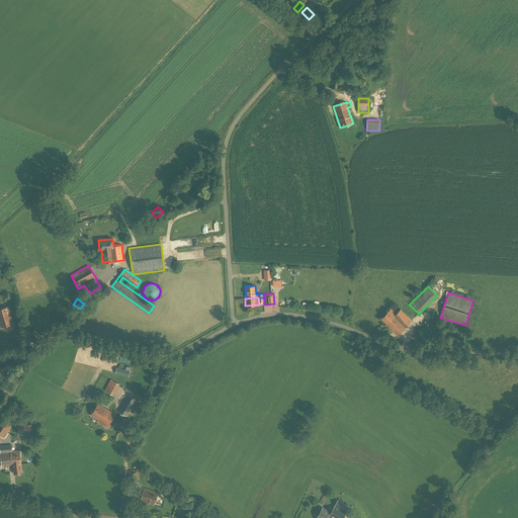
[(13,324),(10,313),(11,313),(9,306),(0,309),(0,321),(2,327),(13,324)]
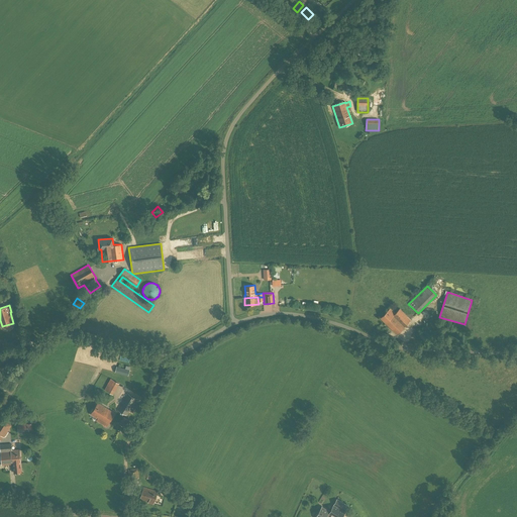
[(380,318),(396,334),(411,319),(400,309),(396,313),(391,308),(380,318)]
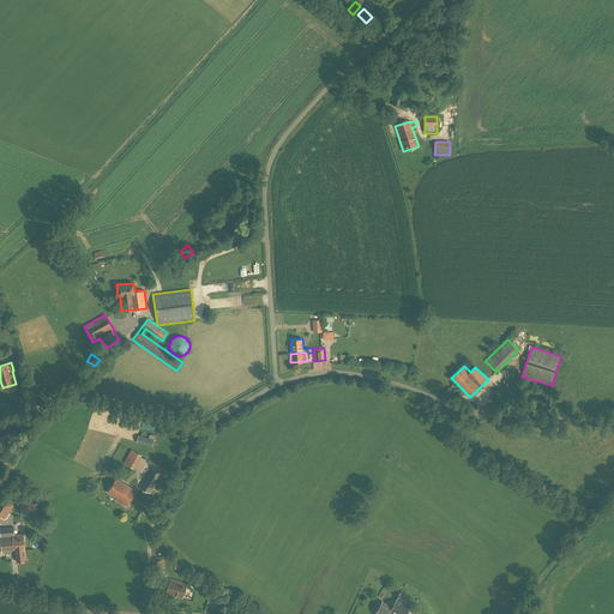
[(137,443),(152,446),(154,439),(139,435),(137,443)]
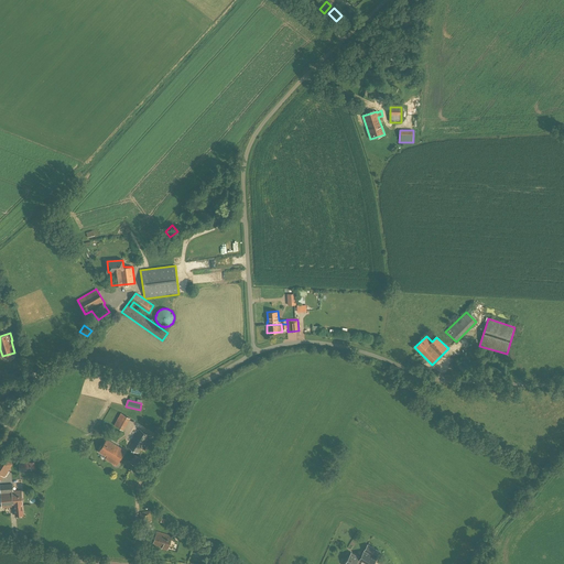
[(121,413),(114,425),(123,431),(130,418),(121,413)]
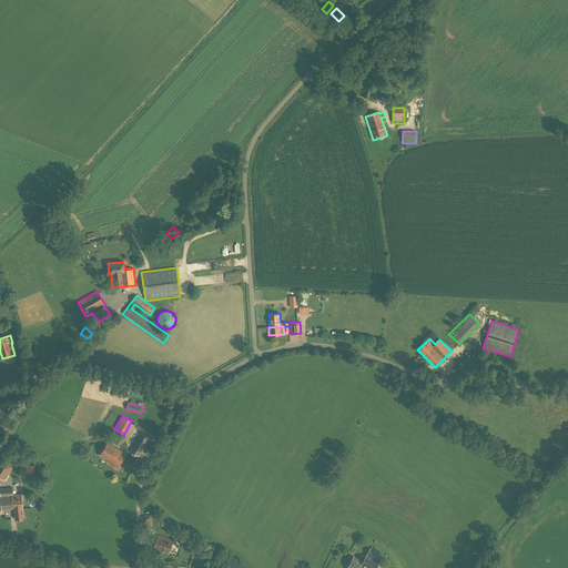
[(140,432),(134,440),(145,448),(151,438),(140,432)]
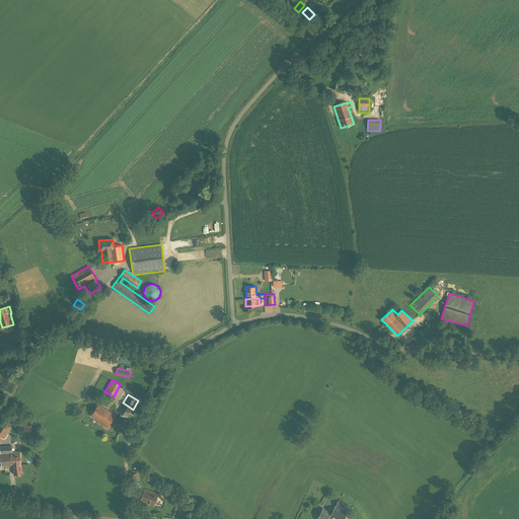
[(133,410),(123,402),(118,412),(128,418),(129,415),(133,418),(134,415),(131,413),(133,410)]
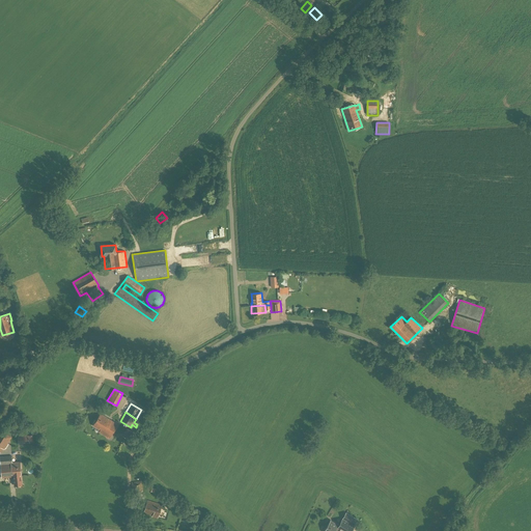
[(92,425),(100,430),(101,430),(103,426),(106,429),(111,420),(101,413),(92,425)]
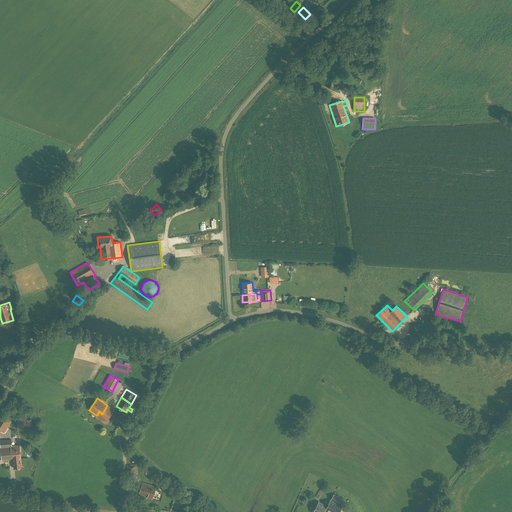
[(97,415),(96,415),(95,417),(105,423),(114,409),(107,405),(102,414),(99,411),(97,415)]
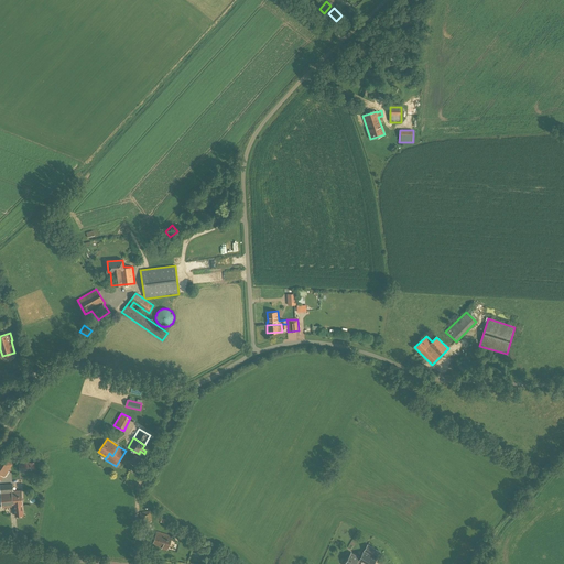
[(130,464),(137,467),(141,458),(136,455),(130,464)]
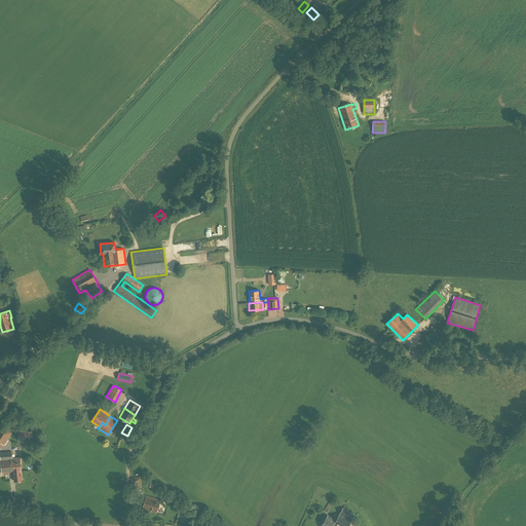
[(11,434),(1,426),(0,427),(0,448),(3,445),(4,445),(11,434)]
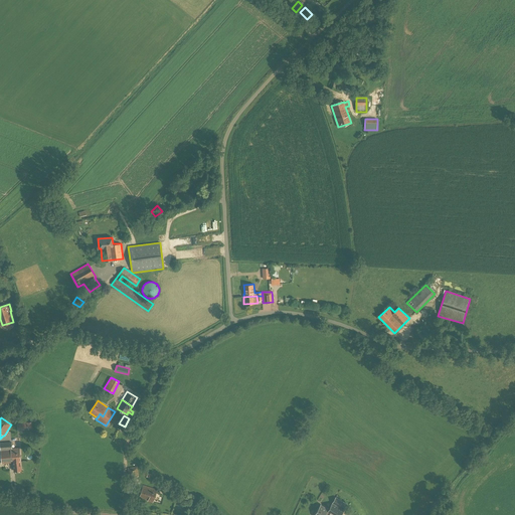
[(17,422),(18,431),(28,430),(28,421),(17,422)]
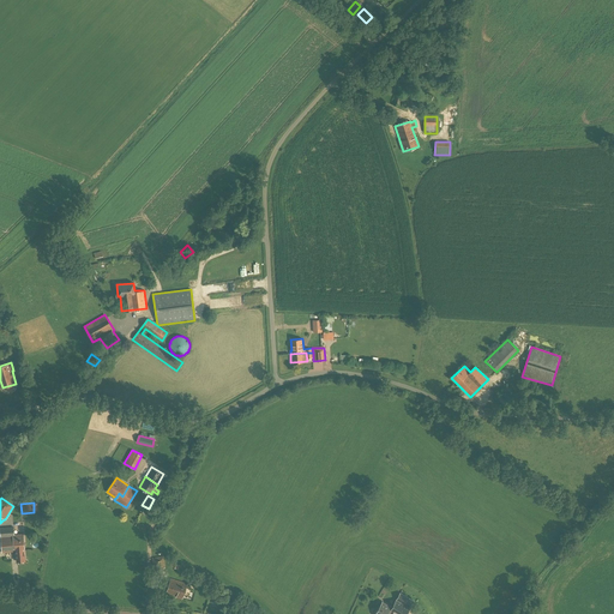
[(0,528),(0,529),(2,553),(16,552),(17,561),(25,561),(24,551),(25,551),(23,534),(14,534),(13,527),(0,528)]
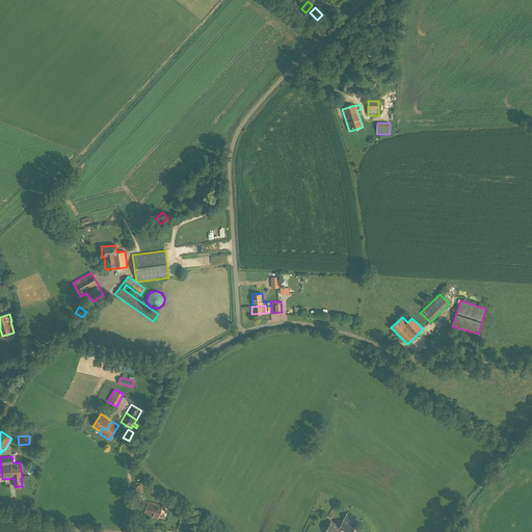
[(141,482),(131,483),(133,494),(143,493),(141,482)]
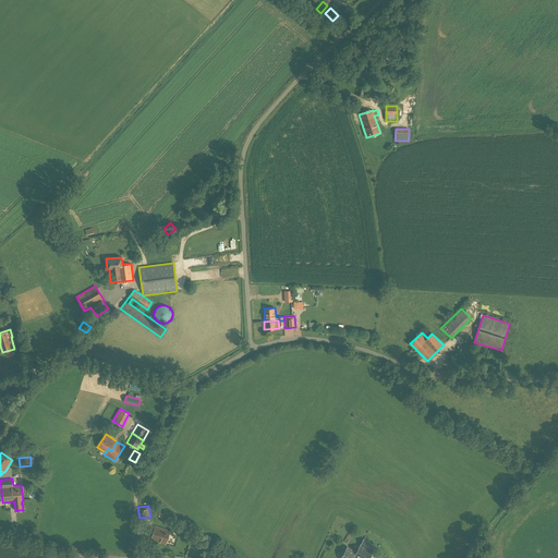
[(160,542),(160,543),(166,545),(170,531),(155,525),(150,538),(160,542)]
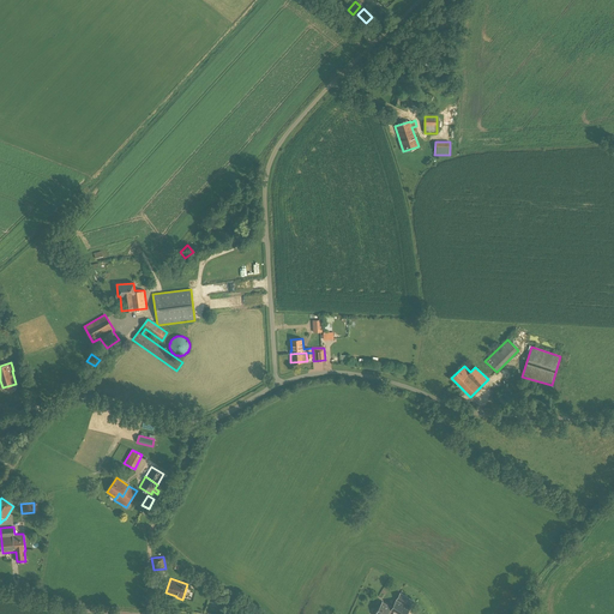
[(401,593),(392,605),(398,607),(399,605),(402,606),(408,597),(401,593)]
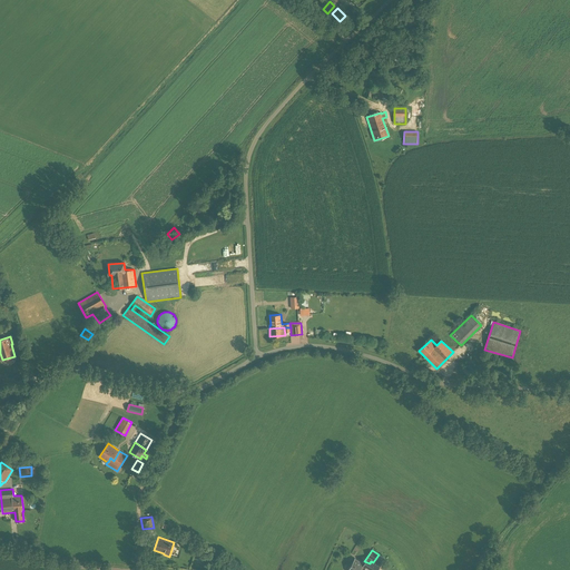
[(384,558),(379,554),(373,562),(371,561),(370,563),(377,569),(384,558)]
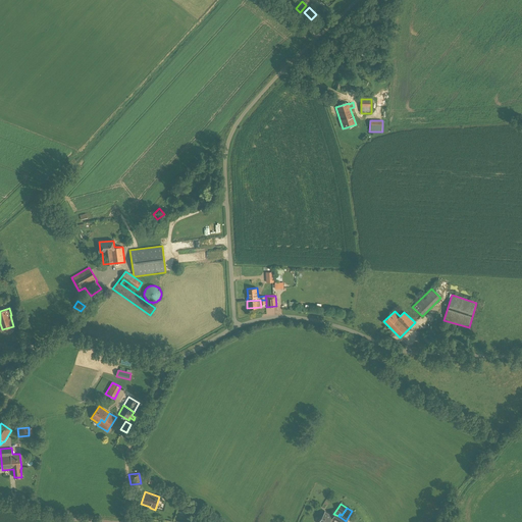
[(324,521),(345,521),(346,521),(338,516),(333,514),(332,516),(325,511),(319,519),(324,521)]
